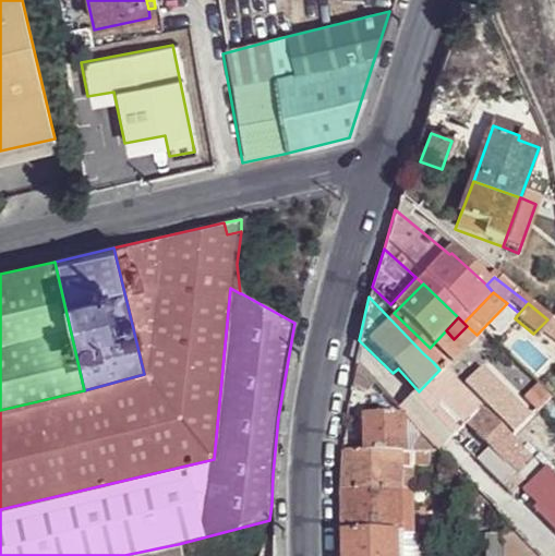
[(454,339),(446,330),(430,348),(448,365),(478,336),(477,335),(467,326),(454,339)]
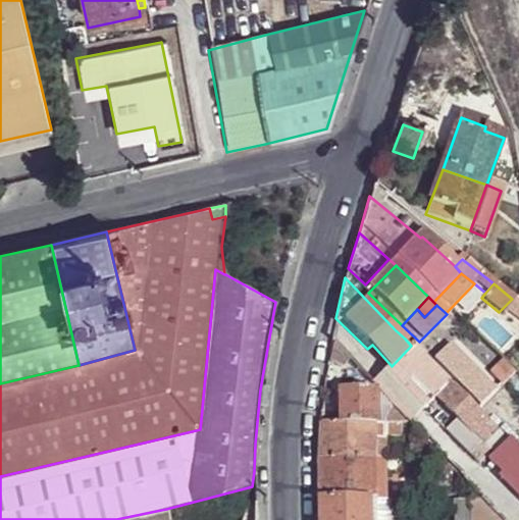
[(332,342),(326,369),(340,369),(357,370),(332,342)]
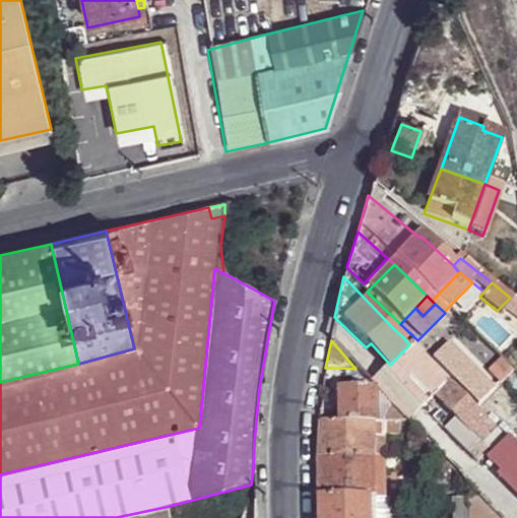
[(371,343),(366,347),(386,369),(390,365),(371,343)]
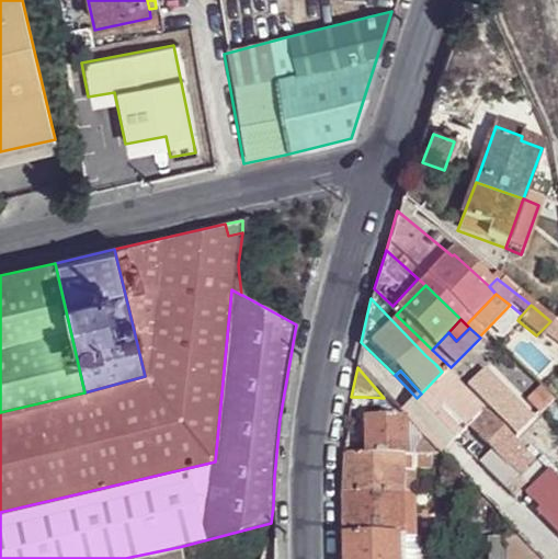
[(417,398),(413,400),(453,445),(468,430),(484,414),(459,390),(442,372),(421,394),(417,398)]
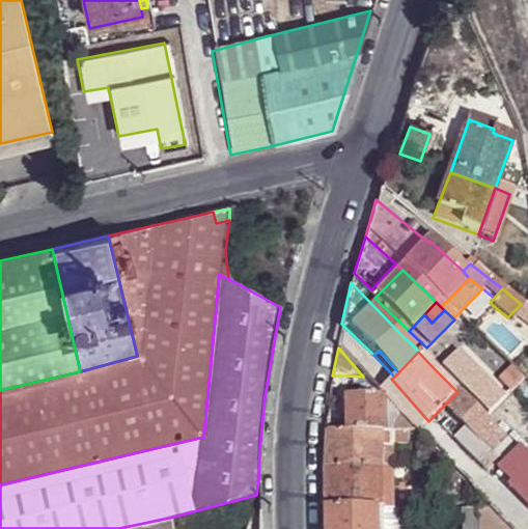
[(453,352),(435,369),(457,392),(480,415),(499,396),(453,352)]
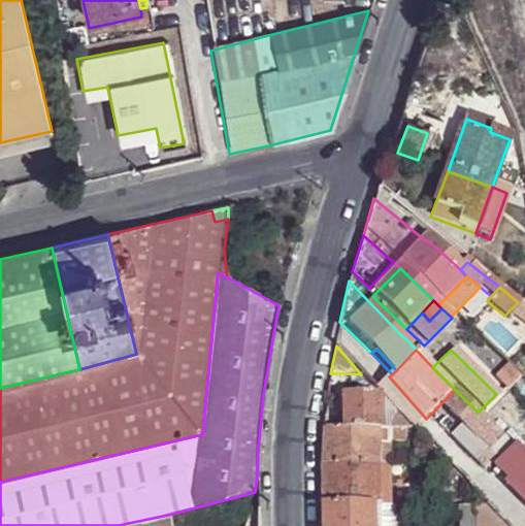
[(504,366),(492,380),(501,388),(515,375),(504,366)]
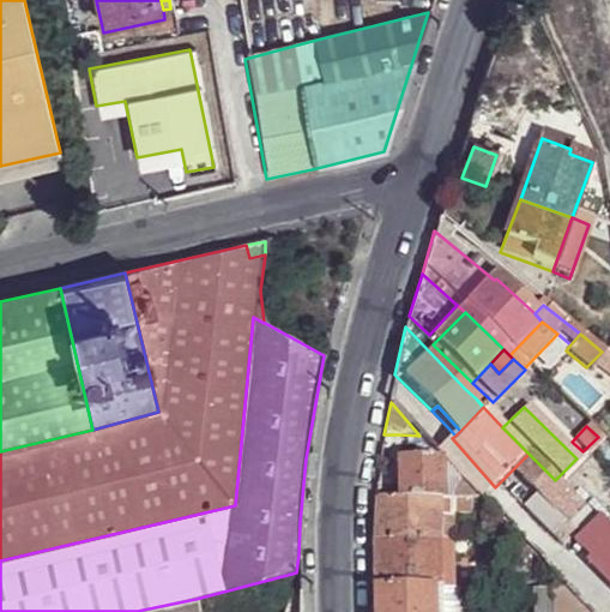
[(452,438),(438,455),(463,484),(479,502),(495,487),(452,438)]
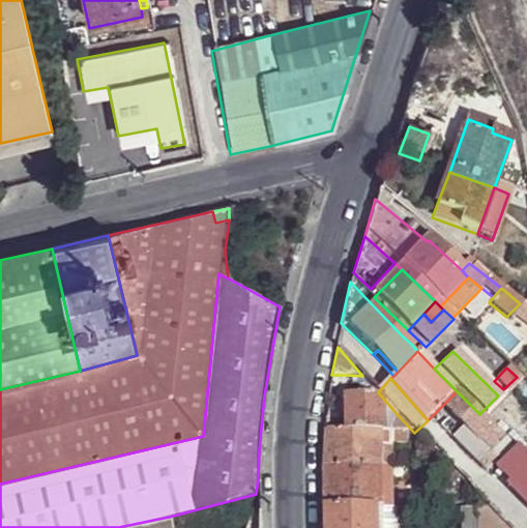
[(479,414),(457,391),(442,406),(491,455),(505,441),(479,414)]
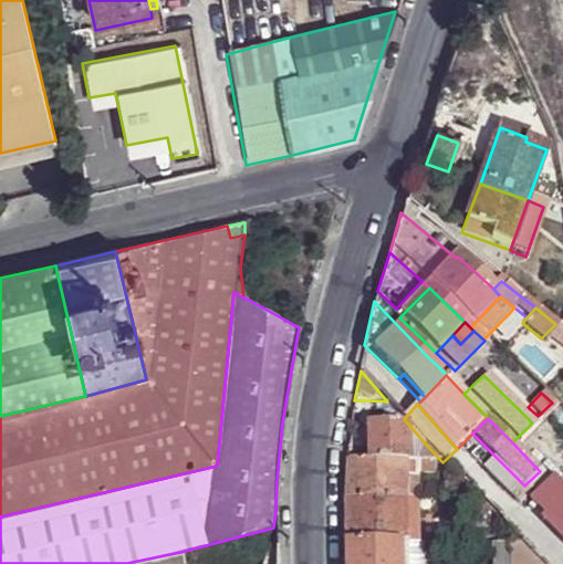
[(366,426),(367,462),(406,465),(410,465),(408,427),(366,426)]
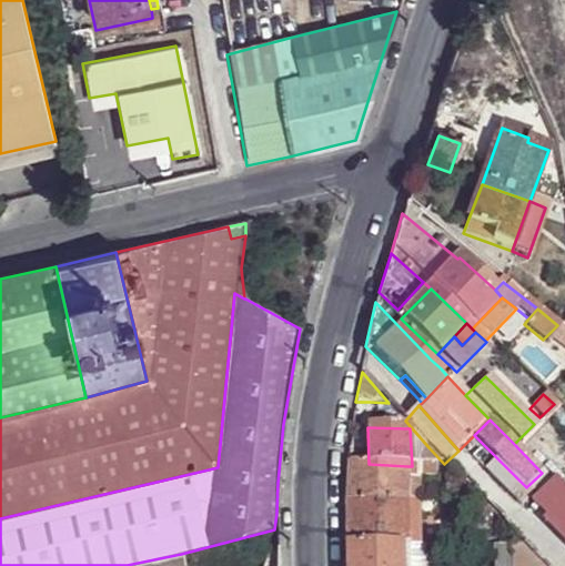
[(444,464),(429,447),(423,467),(434,467),(447,467),(444,464)]
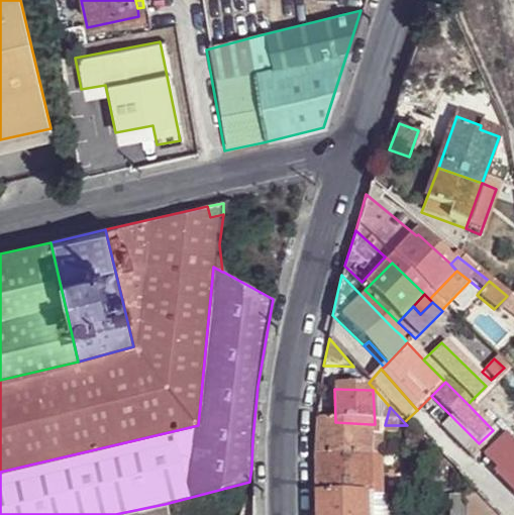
[(335,422),(315,421),(316,456),(380,458),(379,437),(371,437),(371,424),(335,422)]
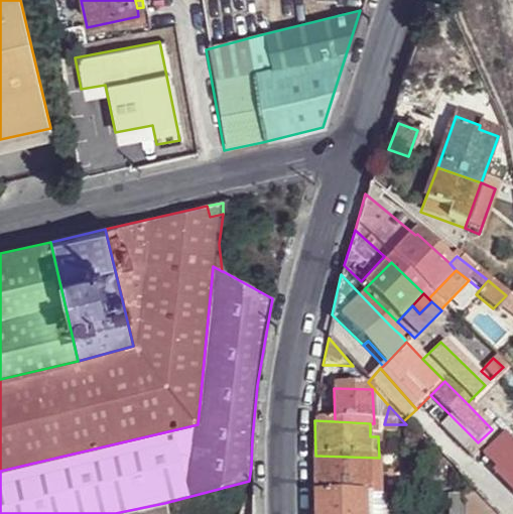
[(374,423),(370,423),(370,436),(378,436),(394,436),(394,424),(384,424),(374,423)]
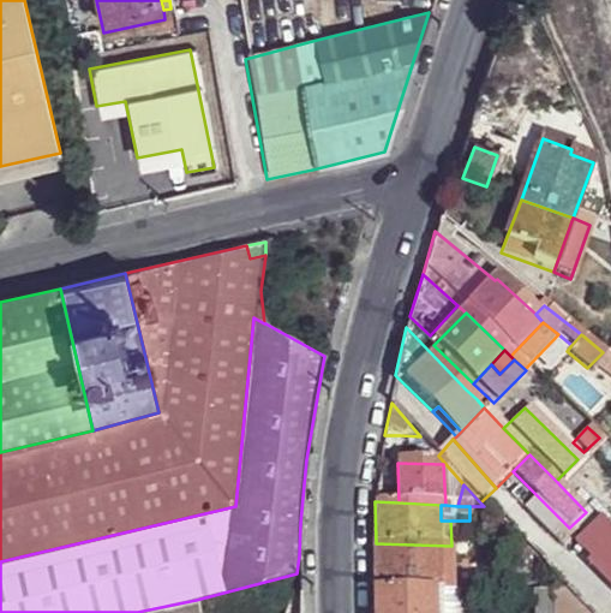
[(610,539),(586,512),(569,528),(577,537),(568,545),(610,587),(610,539)]
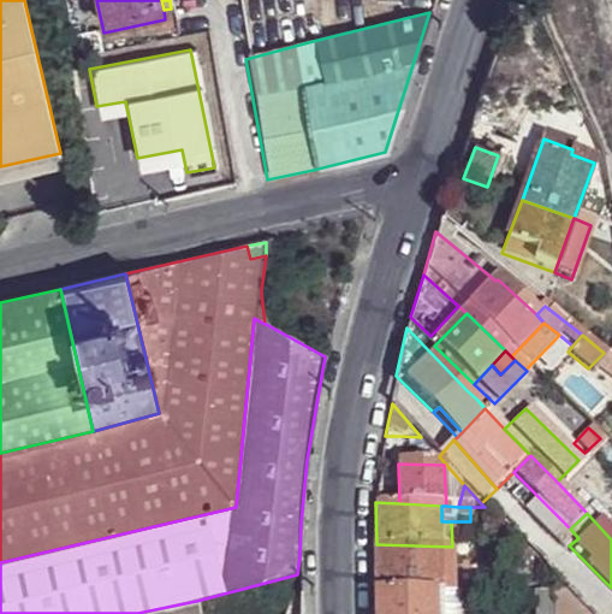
[(497,549),(511,550),(515,545),(500,533),(497,549)]
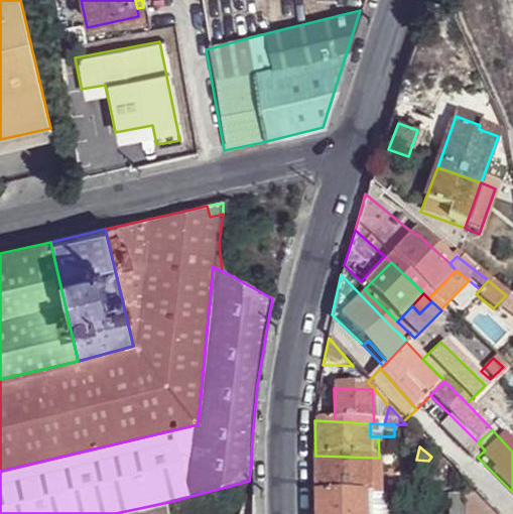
[(379,458),(315,456),(315,492),(368,495),(385,496),(386,459),(379,458)]
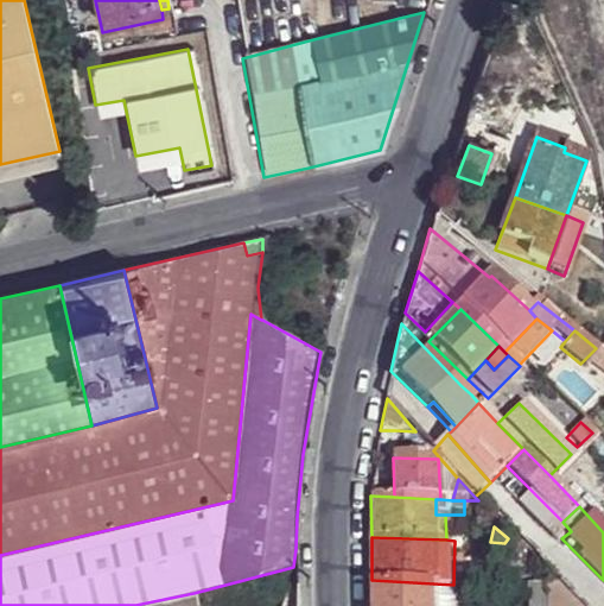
[(527,556),(516,544),(504,543),(490,542),(496,554),(500,549),(506,549),(517,565),(527,556)]
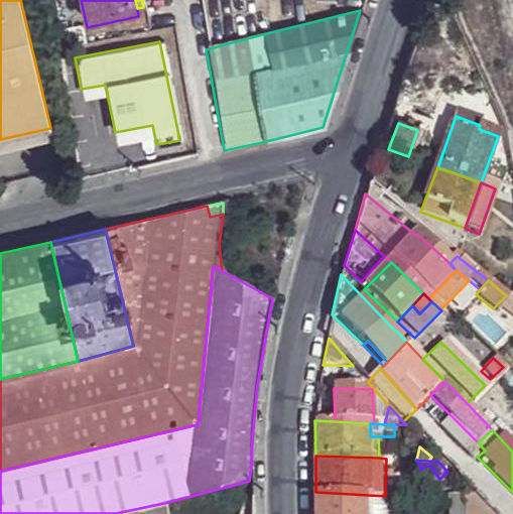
[(252,513),(252,492),(245,492),(237,513),(252,513)]
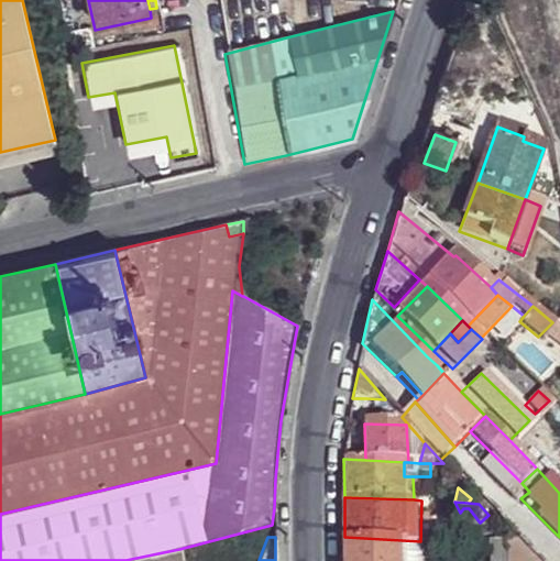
[(402,560),(402,540),(344,537),(344,560),(402,560)]
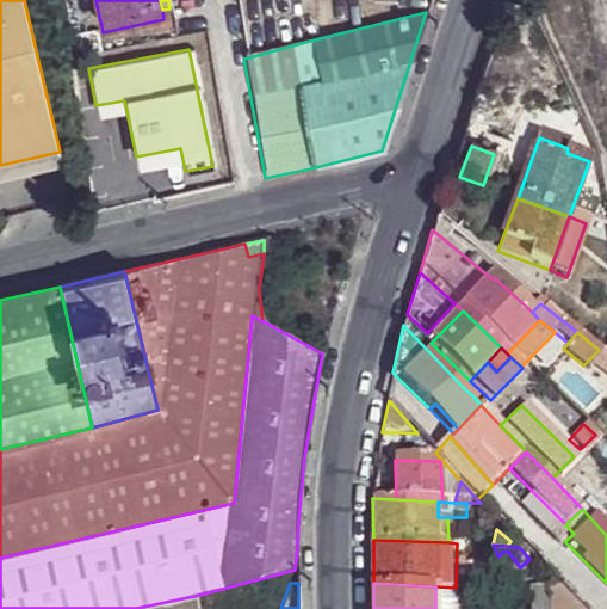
[(458,608),(459,589),(456,588),(435,586),(435,608),(458,608)]
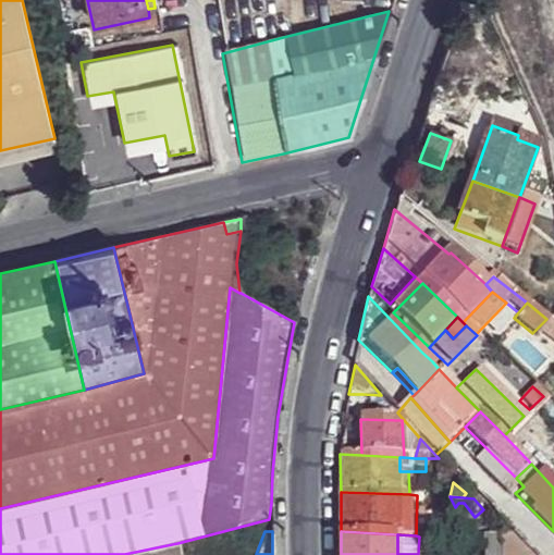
[(522,554),(511,541),(501,541),(501,554),(522,554)]
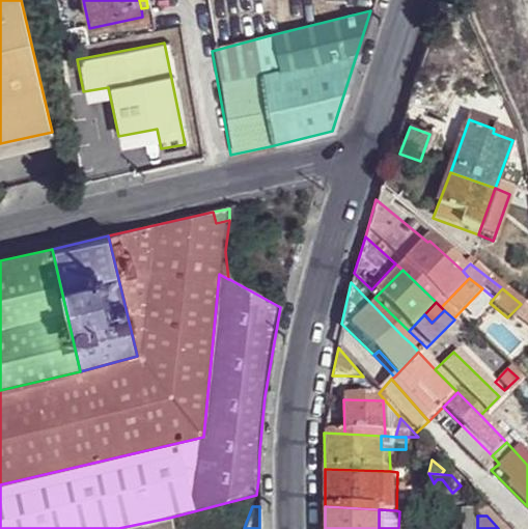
[(171,528),(169,518),(118,528),(171,528)]
